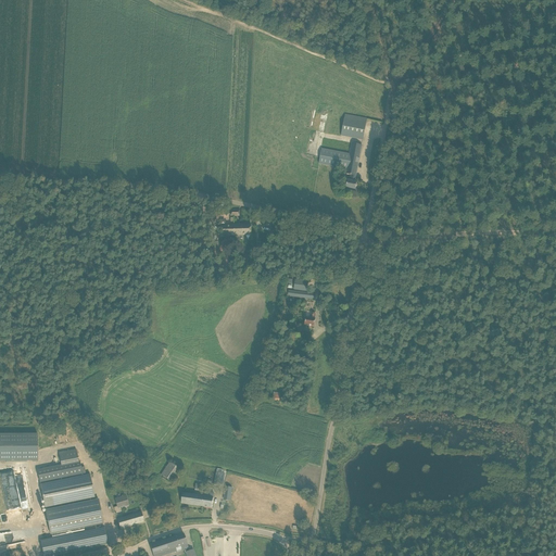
[(363,140),(367,118),(345,114),(341,136),(363,140)]
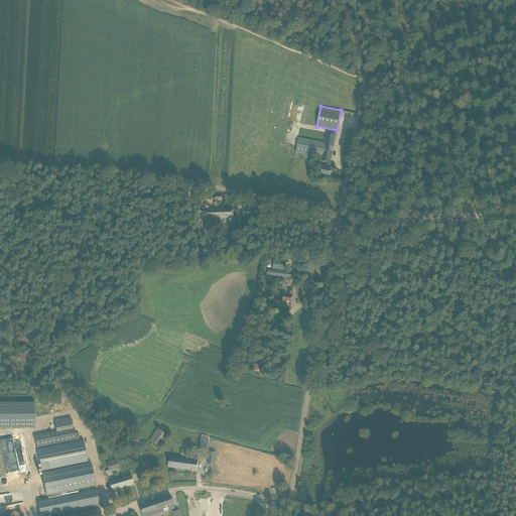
[(331,163),(336,135),(327,133),(325,143),(298,138),(296,152),(321,157),(320,161),(326,162),(325,168),(323,167),(321,174),(330,175),(331,169),(329,168),(330,163),(331,163)]
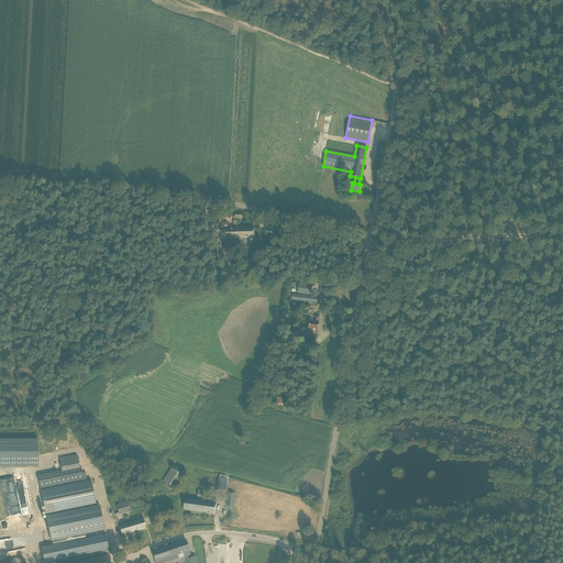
[(223,240),(254,239),(253,228),(222,228),(222,235),(220,235),(220,239),(222,239),(223,239),(223,240)]
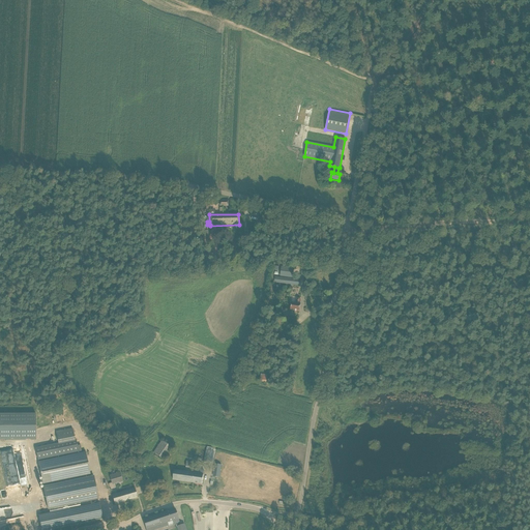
[(293,277),(294,268),(282,267),(281,276),(293,277)]
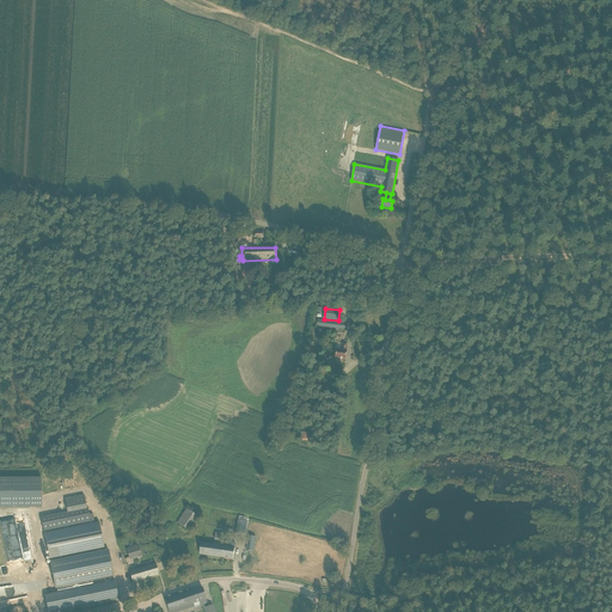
[(347,350),(347,346),(342,346),(341,350),(337,349),(336,357),(346,360),(347,352),(347,350)]
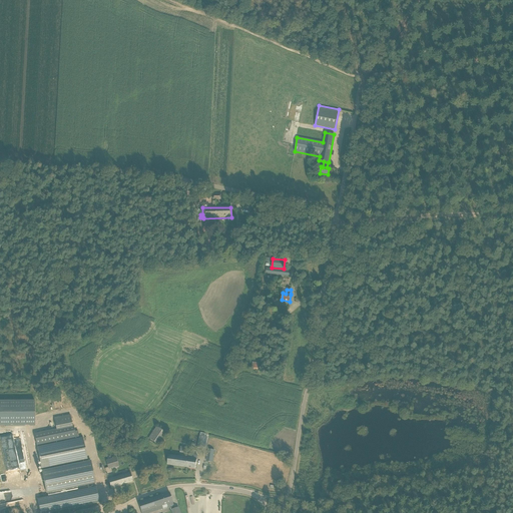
[(34,401),(0,401),(0,426),(34,426),(34,401)]
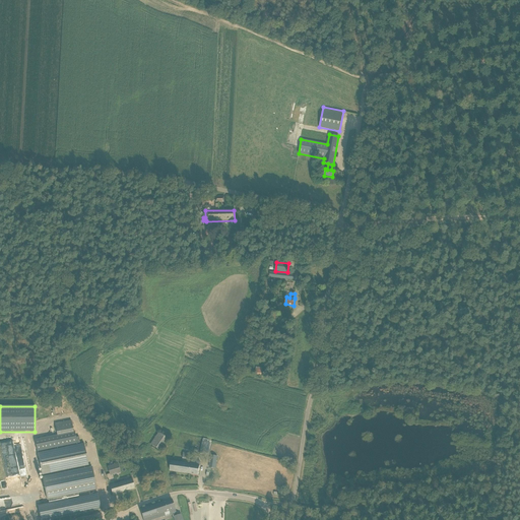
[(74,432),(35,440),(37,451),(76,443),(74,432)]
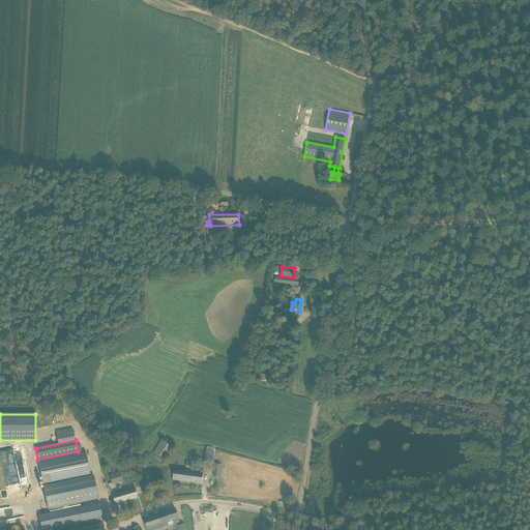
[(162,440),(154,451),(163,457),(170,446),(162,440)]
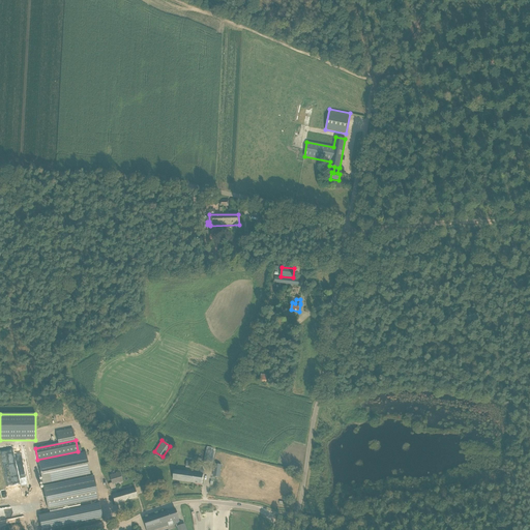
[(12,451),(3,453),(11,497),(22,495),(21,488),(20,488),(12,451)]
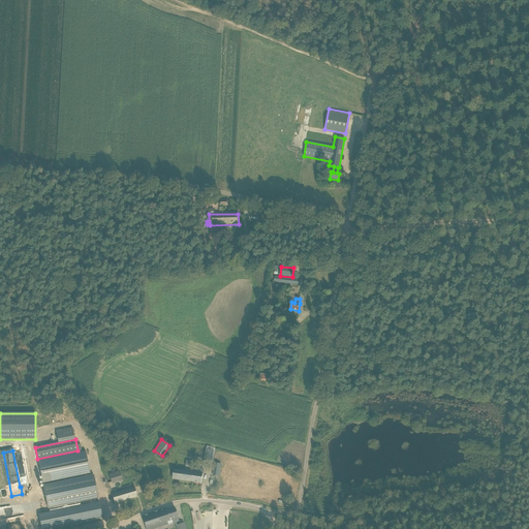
[(90,473),(86,452),(38,461),(42,484),(90,473)]
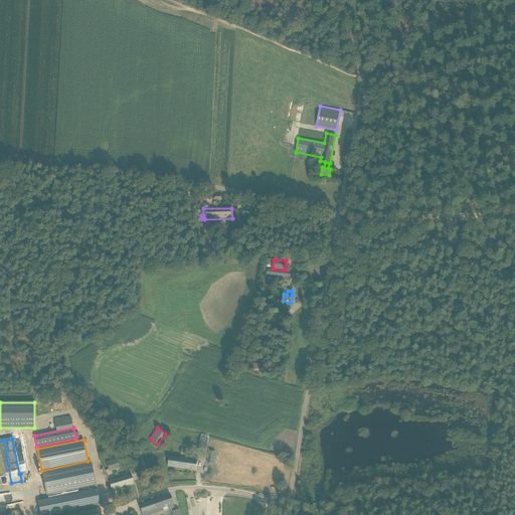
[(208,451),(207,463),(213,464),(215,452),(208,451)]
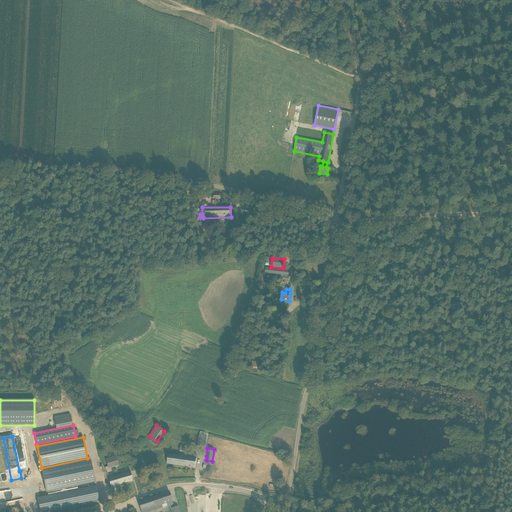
[(191,454),(191,457),(168,454),(167,464),(195,468),(197,454),(191,454)]
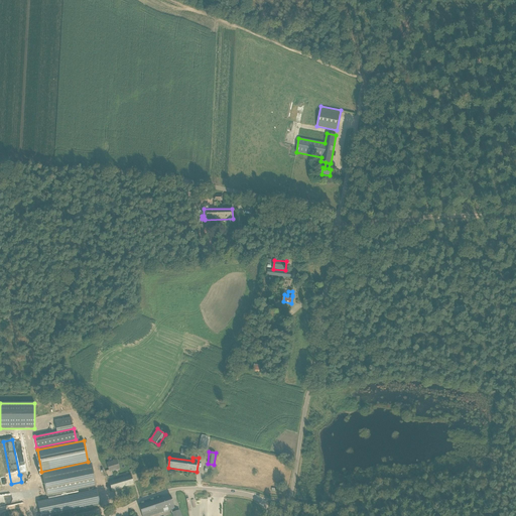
[(107,464),(109,470),(119,468),(117,461),(107,464)]
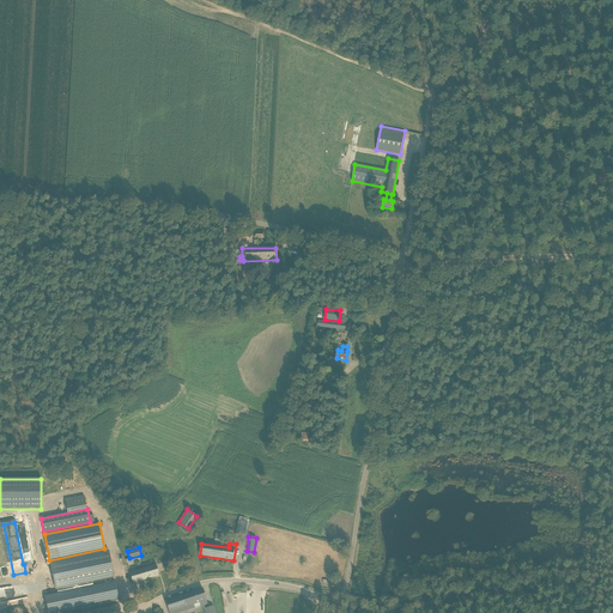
[(55,588),(114,576),(108,552),(50,563),(55,588)]
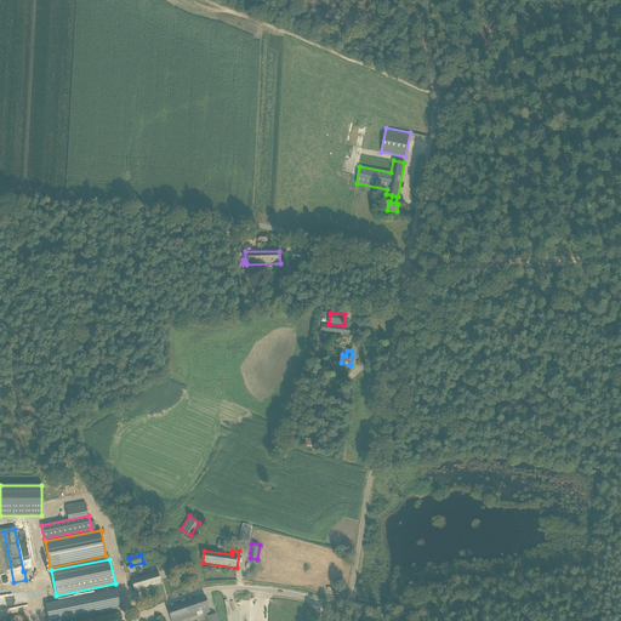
[(155,575),(138,580),(141,590),(149,587),(151,588),(159,586),(155,575)]
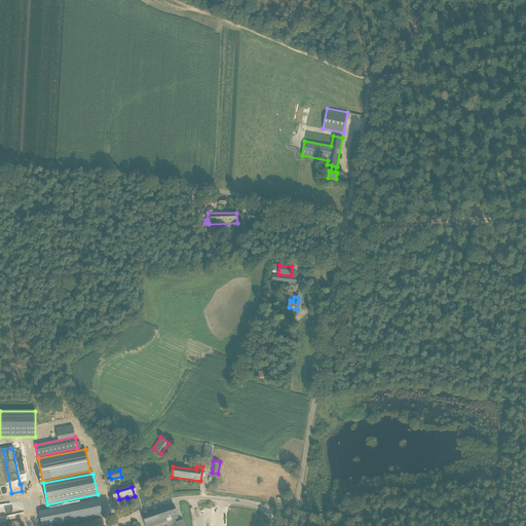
[(99,500),(38,513),(40,525),(50,525),(102,516),(99,500)]
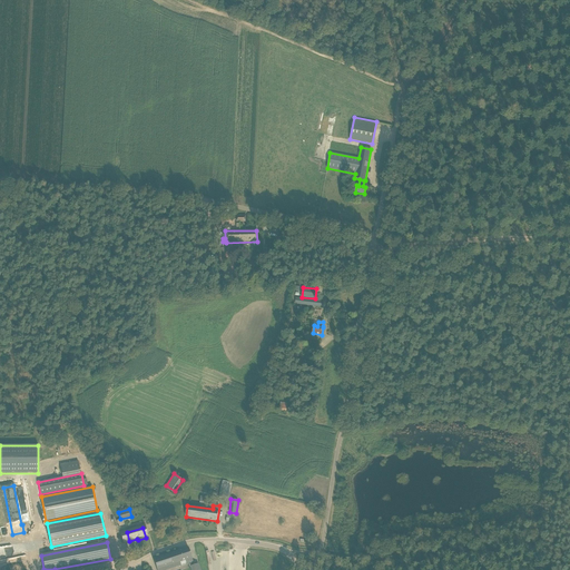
[(199,569),(198,563),(194,564),(188,547),(154,559),(157,569),(166,569),(180,566),(180,564),(186,562),(187,564),(188,563),(189,567),(190,567),(190,569),(199,569)]
